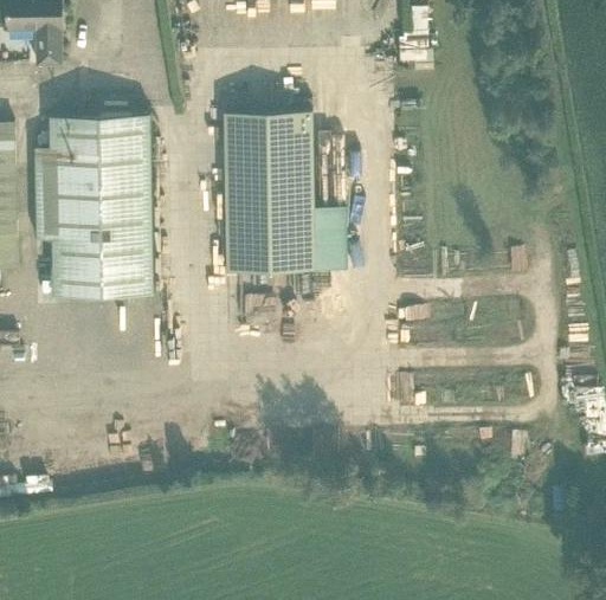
[(62,32),(64,32),(63,0),(6,0),(7,33),(37,32),(37,68),(62,66),(62,32)]
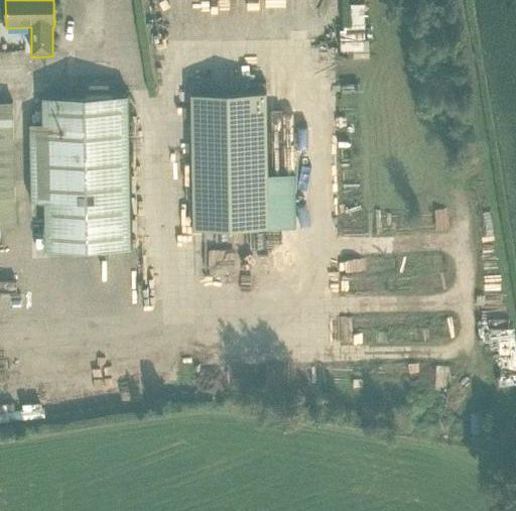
[(363,52),(362,26),(339,27),(340,53),(363,52)]
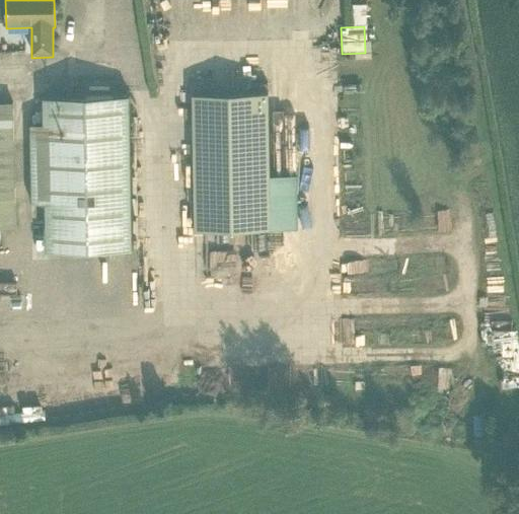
[(191,97),(194,234),(298,231),(296,177),(270,178),(268,96),(191,97)]
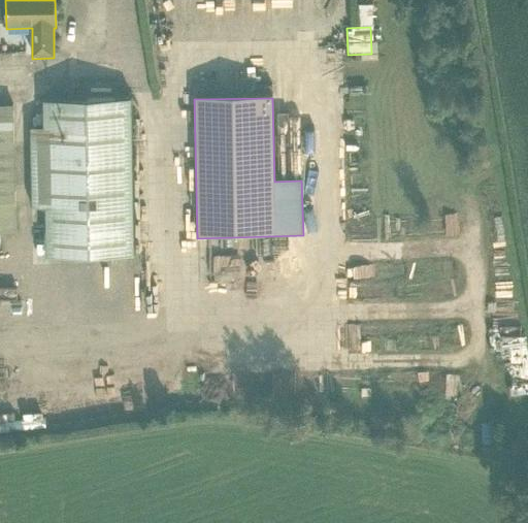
[(43,130),(29,130),(31,209),(44,209),(45,259),(134,257),(131,101),(42,102),(43,130)]
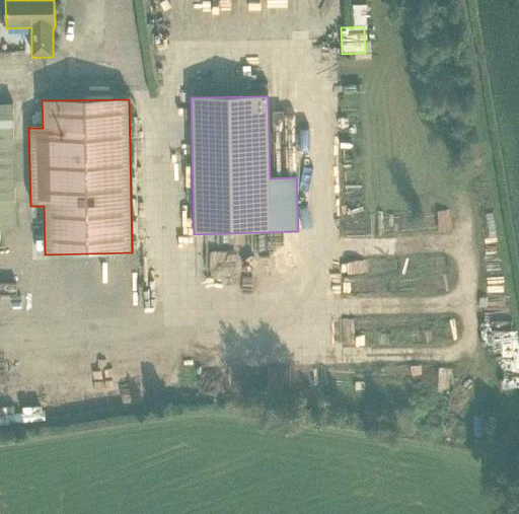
[(0,230),(15,230),(12,106),(0,106),(0,230)]
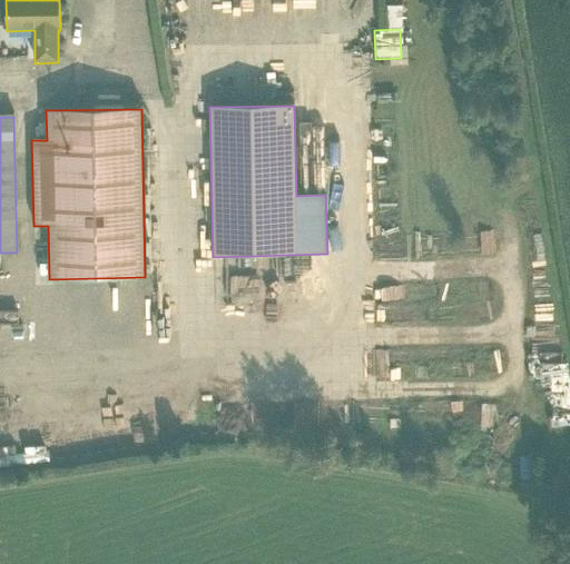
[(561,408),(550,411),(553,426),(569,423),(569,399),(560,402),(561,408)]
